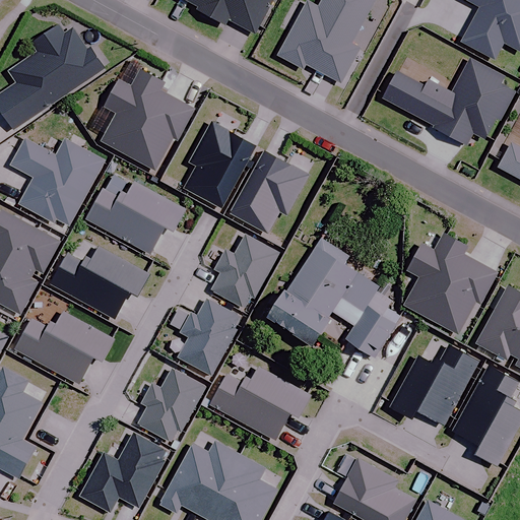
[(183,0),(198,8),(197,12),(224,27),(228,20),(255,36),(273,0),(183,0)]
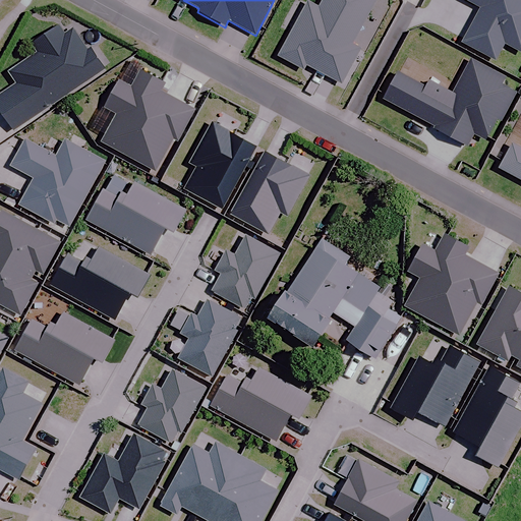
[(308,4),(280,58),(303,70),(305,66),(342,85),(360,51),(352,46),(377,0),(325,0),(320,10),(308,4)]
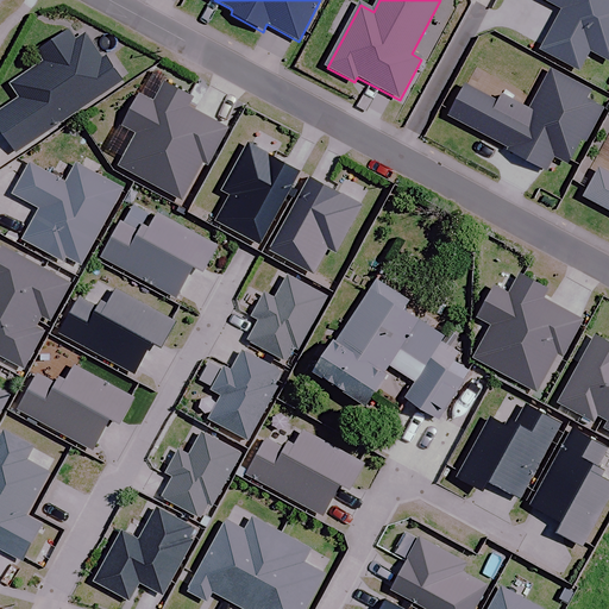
[(608,0),(545,0),(562,8),(539,49),(577,69),(589,49),(608,60),(608,0)]
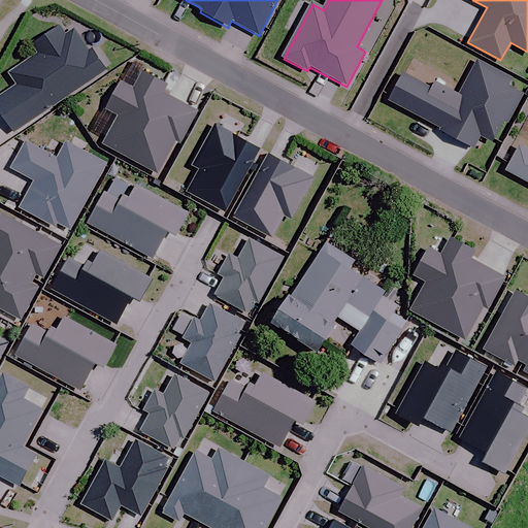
[(0,95),(0,111),(12,130),(104,69),(91,48),(87,51),(72,30),(64,35),(58,26),(31,43),(37,54),(8,72),(17,85),(0,95)]
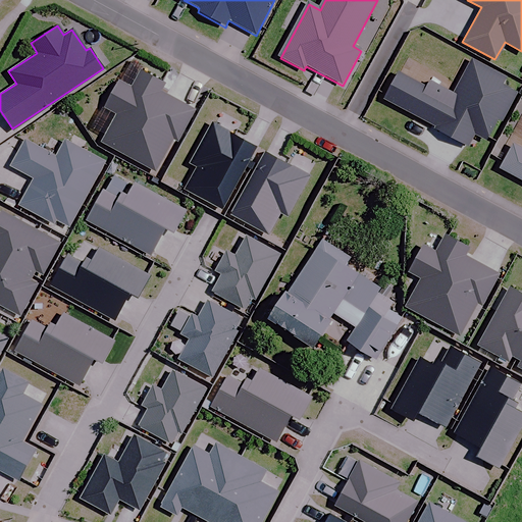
[(500,120),(515,92),(500,84),(504,77),(471,60),(452,94),(428,82),(425,88),(398,72),(383,99),(434,126),(433,128),(467,146),(473,134),(485,140),(497,118),(500,120)]
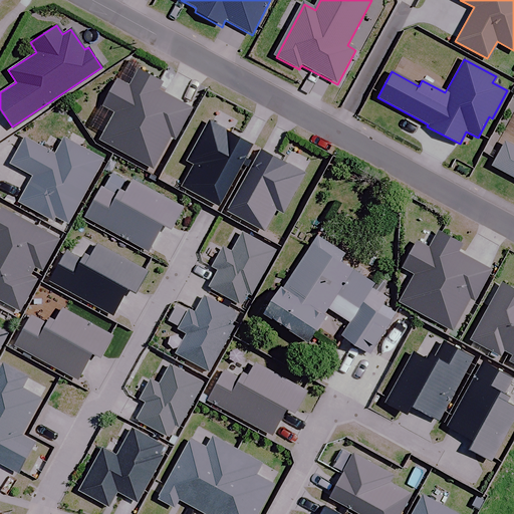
[(129,85),(116,79),(102,104),(114,110),(98,141),(123,154),(154,99),(158,90),(163,82),(138,68),(129,85)]
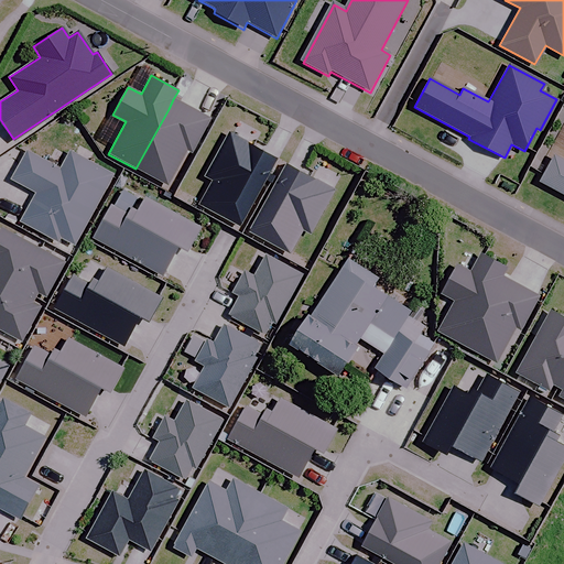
[(169,109),(136,169),(166,186),(187,149),(192,151),(209,119),(173,99),(169,109)]
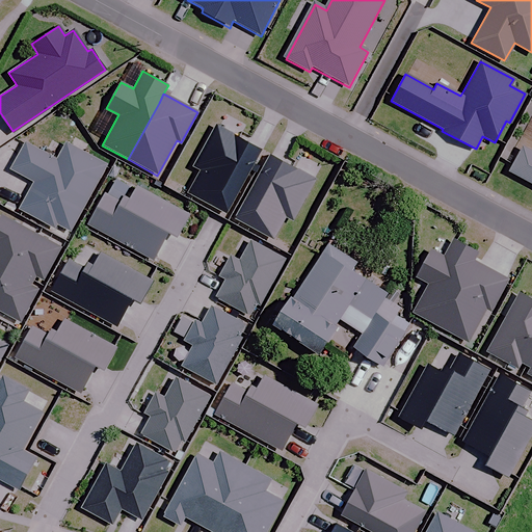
[(260,150),(214,125),(192,165),(201,169),(188,193),(225,213),(260,150)]
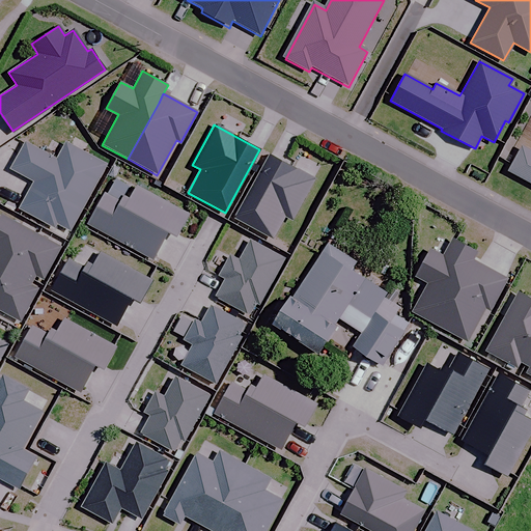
[(55,160),(24,143),(9,168),(33,182),(19,208),(53,227),(55,223),(68,230),(105,164),(64,142),(55,160)]
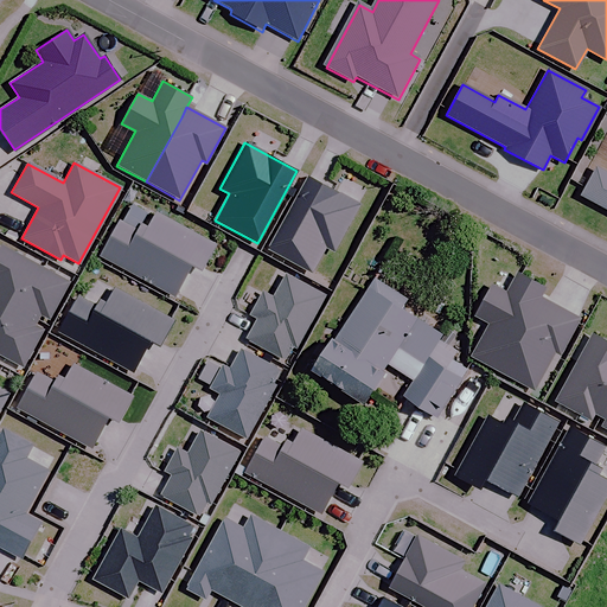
[(606,174),(594,167),(579,196),(606,210),(606,174)]
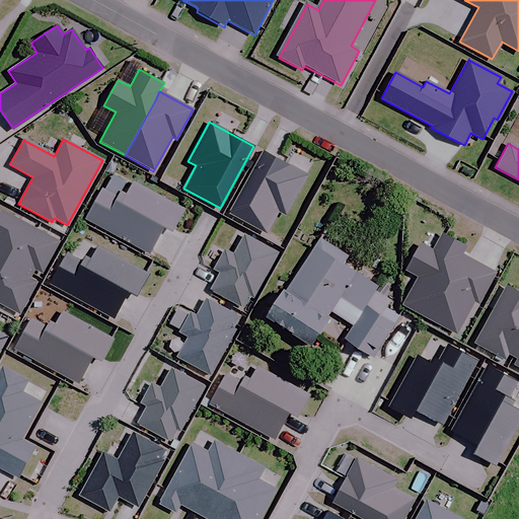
[(306,174),(263,151),(228,214),(266,234),(278,211),(285,215),(306,174)]
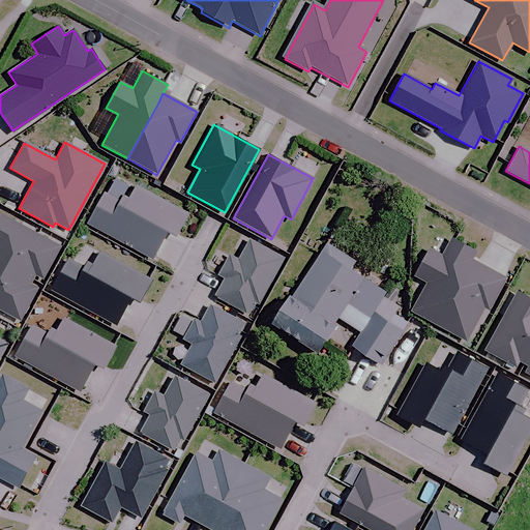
[(102,193),(86,223),(151,258),(166,231),(175,236),(187,214),(134,185),(126,199),(121,196),(118,201),(102,193)]
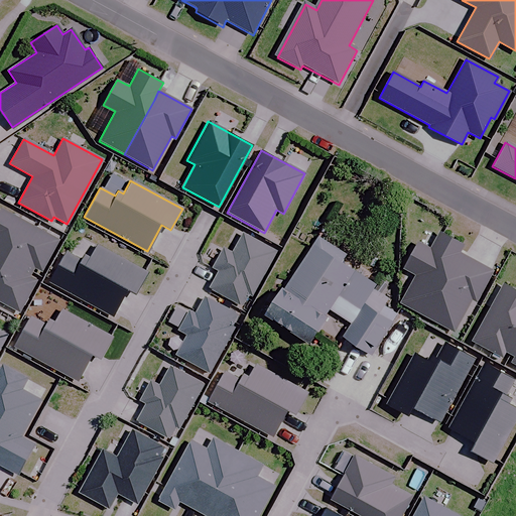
[(57,240),(0,209),(0,254),(31,272),(34,267),(41,270),(57,240)]
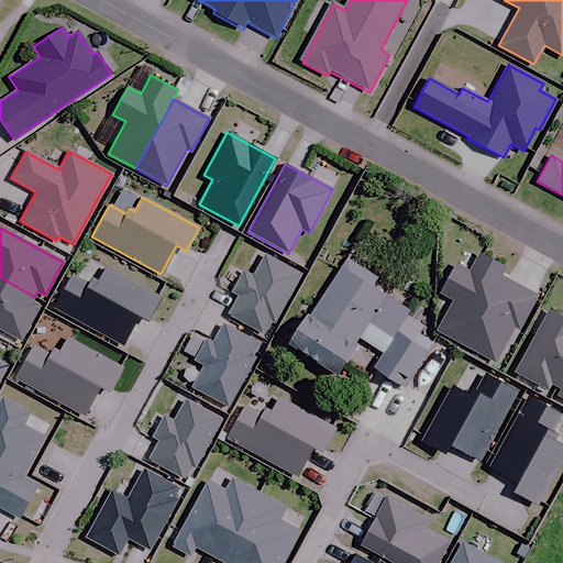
[(301,274),(265,254),(253,276),(243,271),(232,291),(239,296),(228,315),(263,334),(272,319),(276,322),(301,274)]
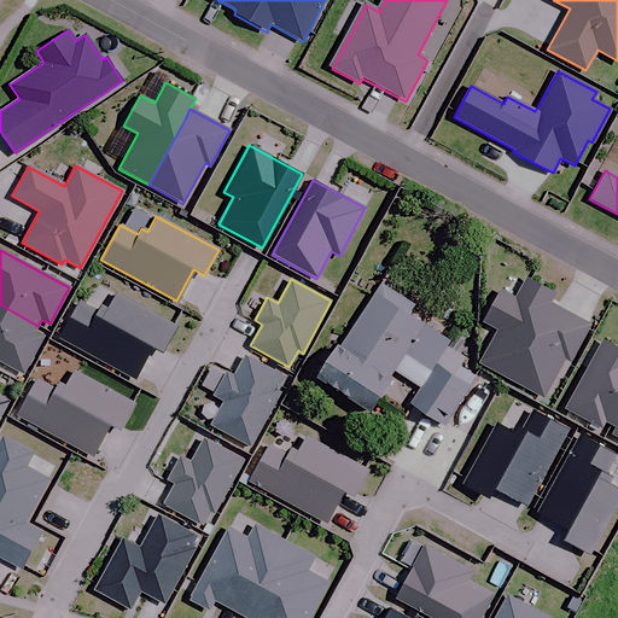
[(499,328),(481,362),(543,396),(564,359),(569,361),(589,324),(549,302),(554,293),(526,279),(516,299),(499,291),(483,320),(499,328)]
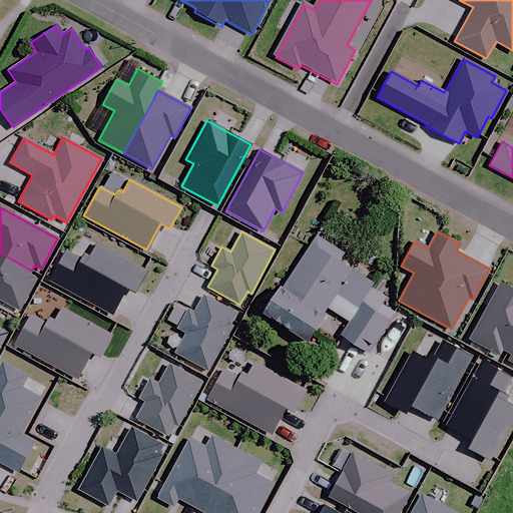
[(316,234),(263,316),(304,342),(326,308),(350,271),(337,263),(343,252),(316,234)]
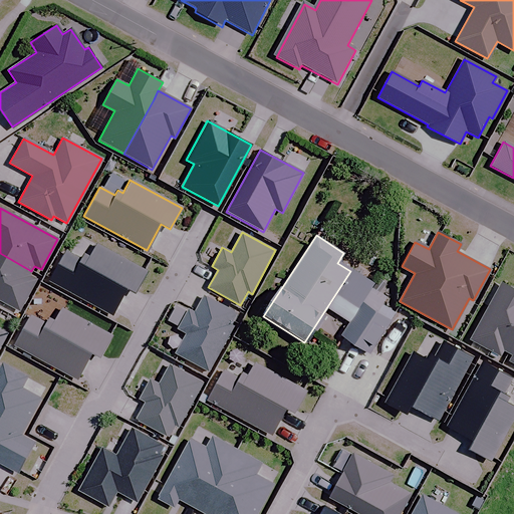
[(65,252),(49,281),(112,315),(126,289),(136,294),(147,272),(95,245),(88,258),(83,255),(80,260),(65,252)]
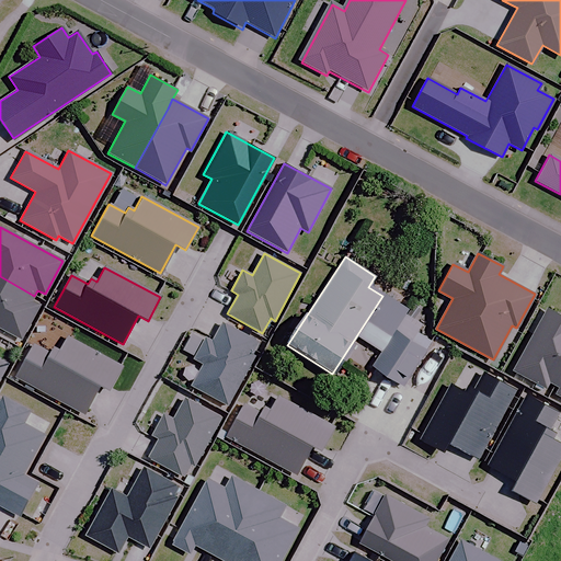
[(34,296),(0,276),(0,328),(20,339),(38,306),(31,301),(34,296)]
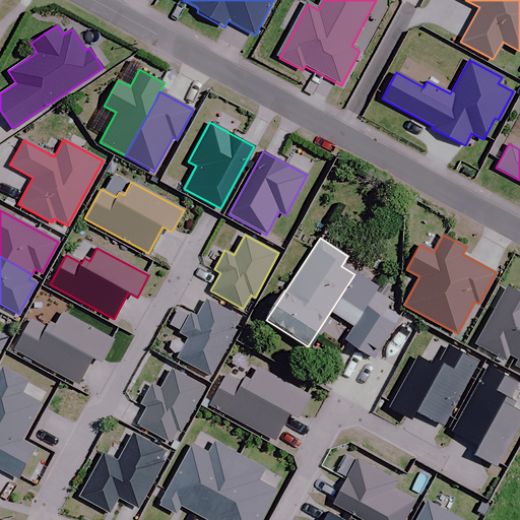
[(377,288),(354,274),(330,312),(352,326),(344,339),(373,359),(400,317),(386,308),(390,301),(375,290),(377,288)]
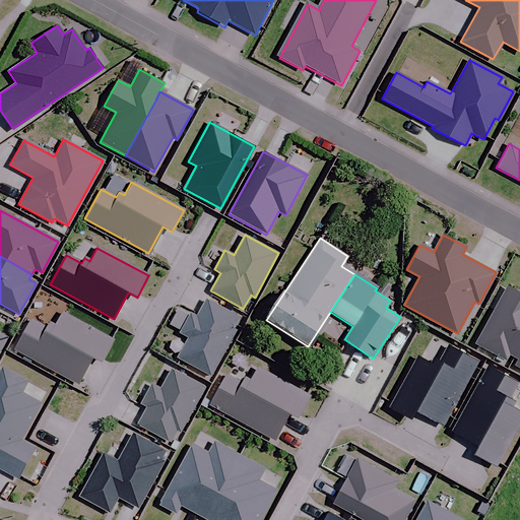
[(513,358),(519,343),(519,294),(507,286),(475,343),(506,361),(509,354),(513,358)]
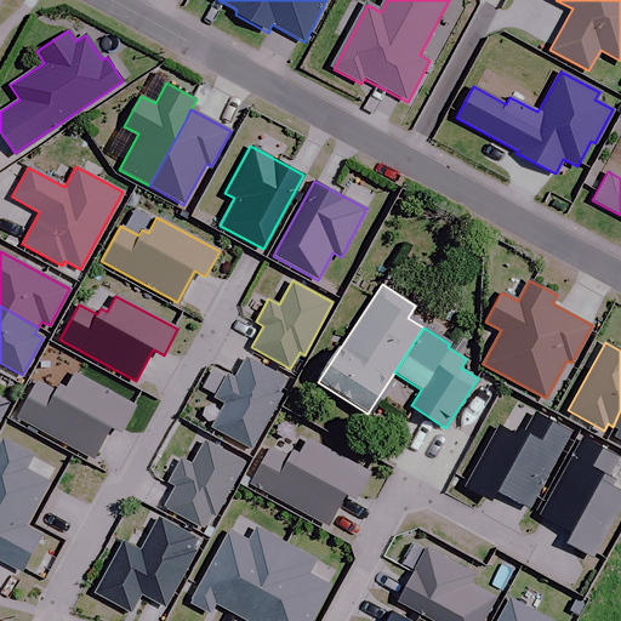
[(278,392),(285,379),(245,358),(234,379),(227,375),(215,398),(224,403),(211,427),(251,449),(281,394),(278,392)]
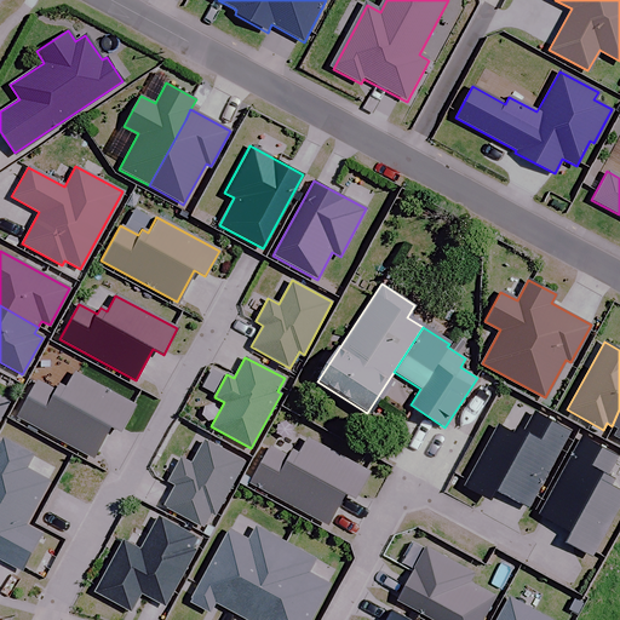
[(35,382),(17,417),(92,458),(109,426),(120,431),(135,406),(73,373),(64,389),(57,385),(53,391),(35,382)]
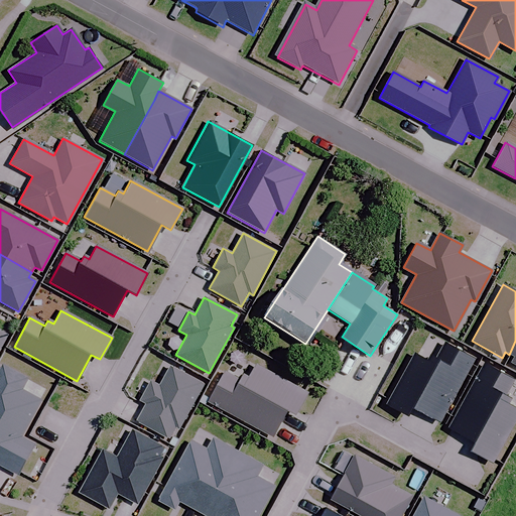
[(439,422),(474,359),(444,343),(435,359),(429,356),(427,360),(414,353),(386,404),(407,415),(411,407),(439,422)]
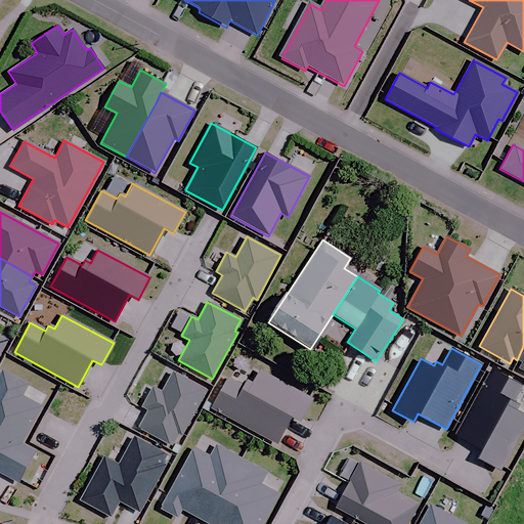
[(27,384),(1,369),(0,372),(0,472),(17,482),(34,451),(19,443),(40,406),(20,395),(27,384)]
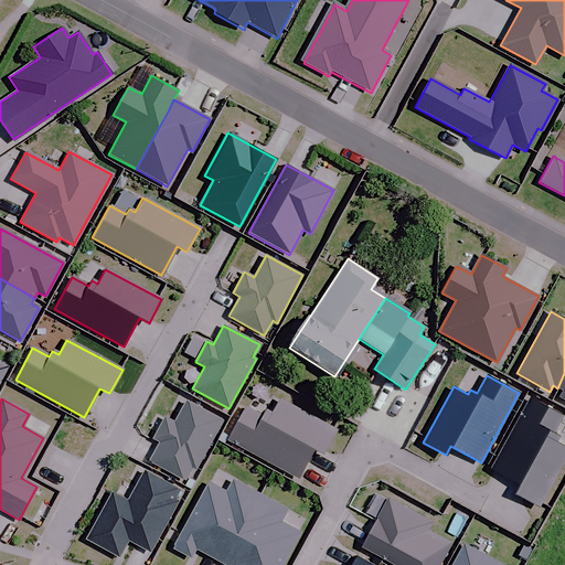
[(562,416),(529,398),(490,468),(521,486),(516,494),(539,507),(564,458),(564,448),(555,443),(558,437),(552,434),(562,416)]
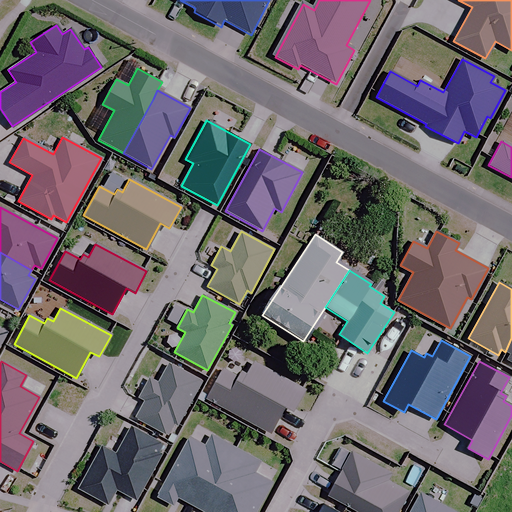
[(222,369),(206,399),(269,433),(283,407),(292,412),(304,390),(252,362),(246,375),(240,372),(237,377),(222,369)]
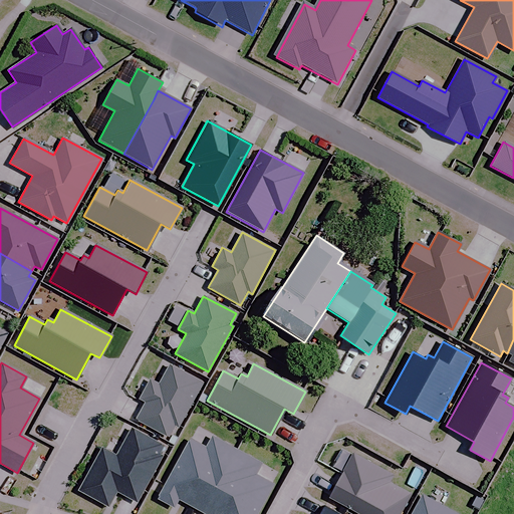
[(146,403),(136,420),(168,437),(174,426),(178,428),(202,382),(169,365),(159,384),(150,379),(139,399),(146,403)]
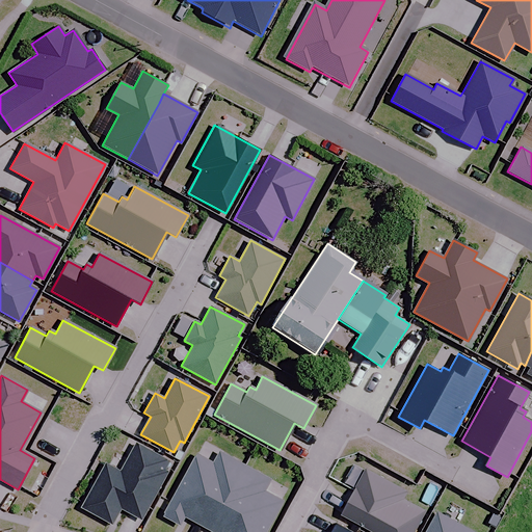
[(105,463),(80,508),(111,525),(120,508),(141,520),(166,472),(163,471),(168,461),(135,444),(121,472),(105,463)]
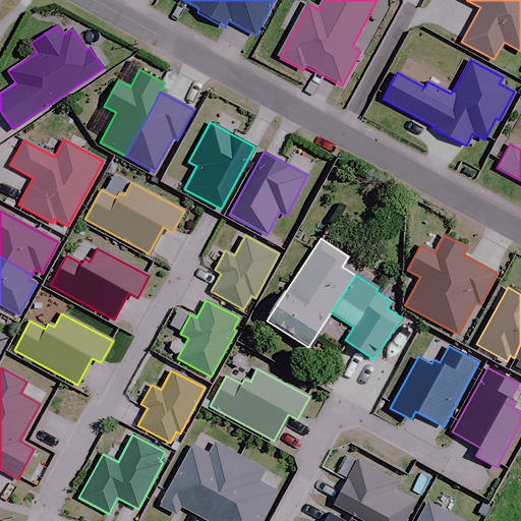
[(205,519),(238,456),(215,443),(209,454),(192,446),(159,506),(174,514),(179,505),(205,519)]
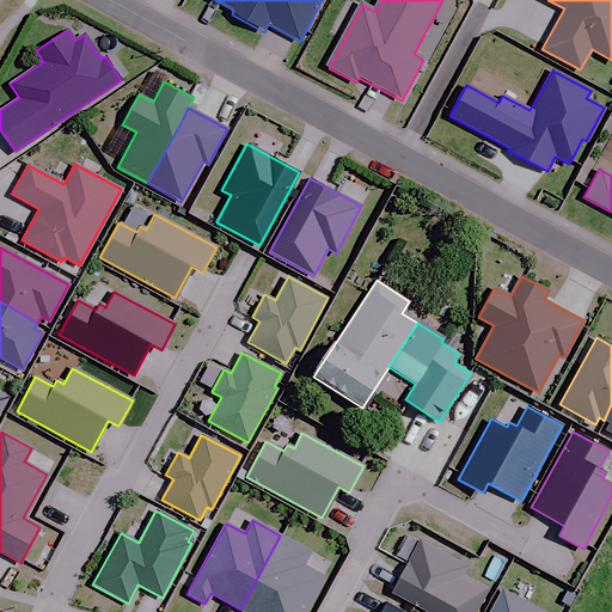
[(310,551),(280,536),(240,610),(244,611),(304,611),(324,577),(303,565),(310,551)]
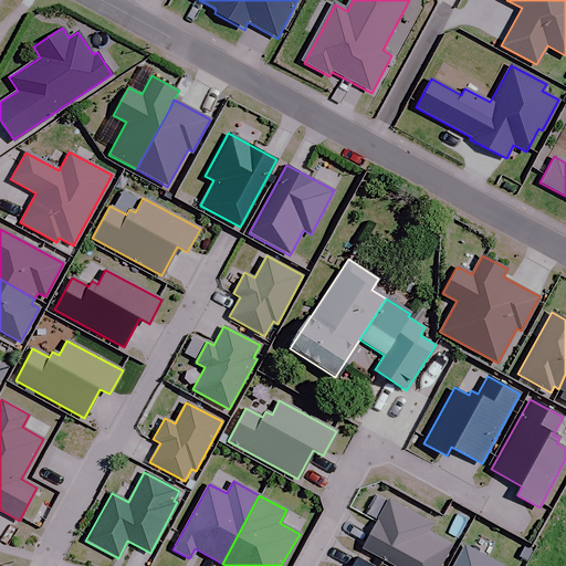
[(431,524),(387,500),(362,547),(395,565),(438,565),(450,545),(427,532),(431,524)]
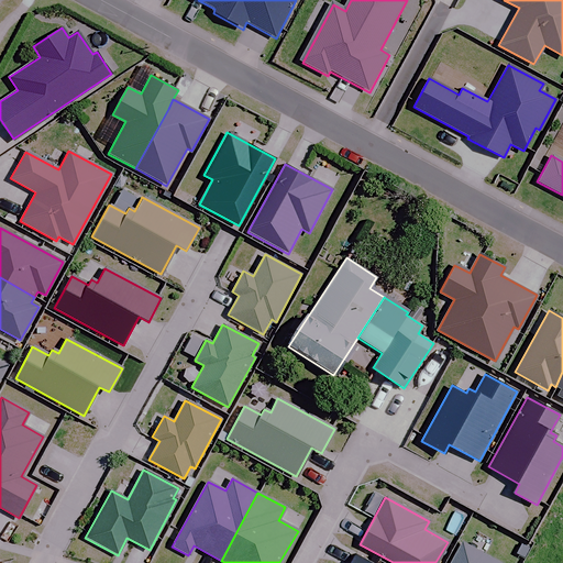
[(497,562),(461,543),(450,562),(497,562)]
